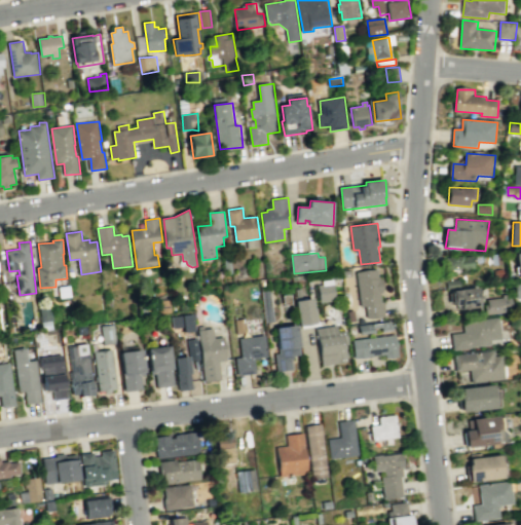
[(448,258),(466,256),(466,258),(474,257),(476,269),(466,271),(466,268),(449,270),(448,258)]
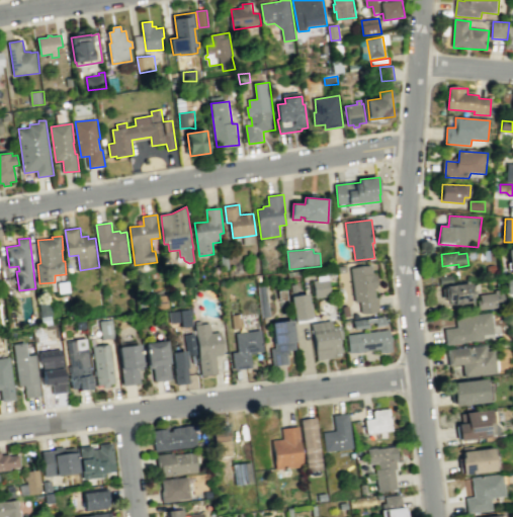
[(222,256),(224,271),(231,270),(229,256),(222,256)]
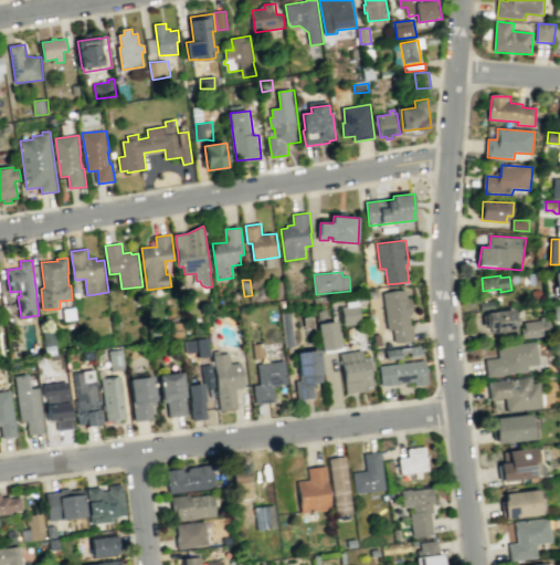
[(532,291),(535,300),(546,297),(543,289),(532,291)]
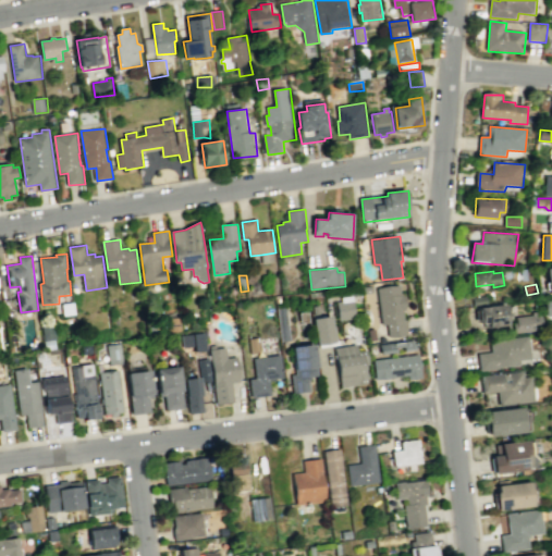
[(411,335),(392,337),(390,323),(384,324),(380,288),(402,286),(403,295),(406,296),(407,309),(405,310),(406,320),(408,320),(411,335)]
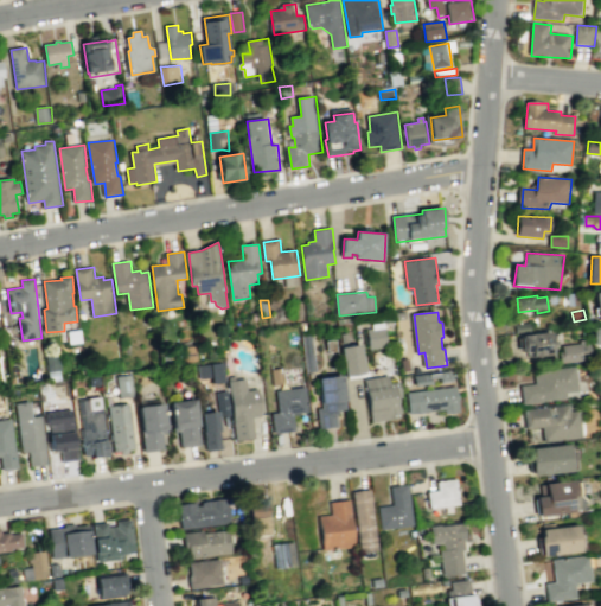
[(517,325),(518,333),(534,331),(532,323),(517,325)]
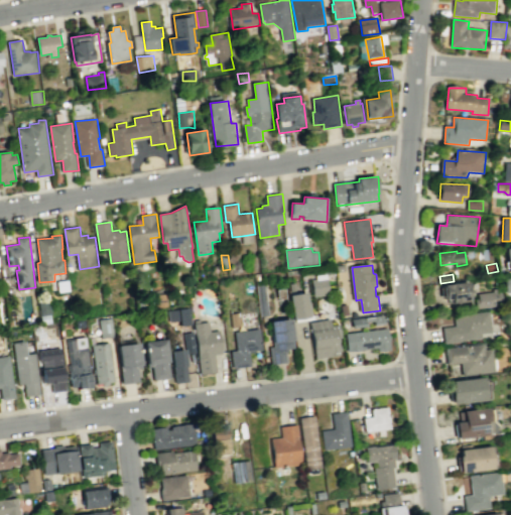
[(313,280),(329,278),(331,295),(315,297),(313,280)]
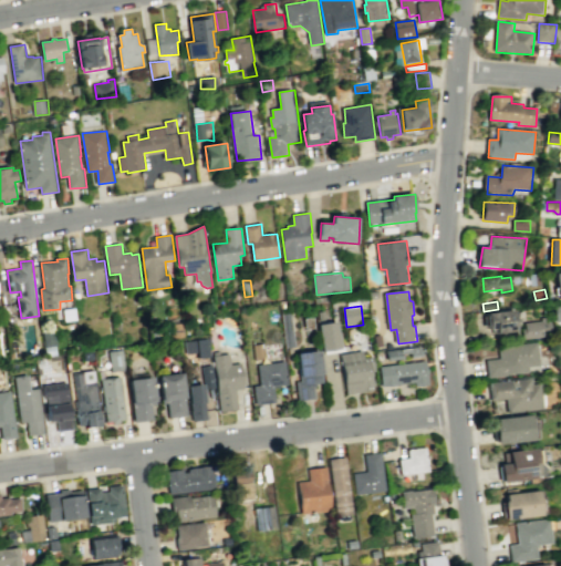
[(64,310),(76,308),(78,320),(65,322),(64,310)]
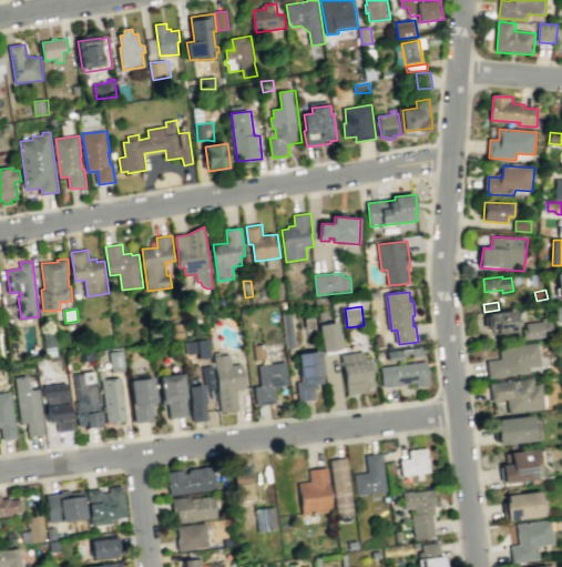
[(490,314),(492,331),(499,330),(499,334),(520,332),(517,311),(490,314)]
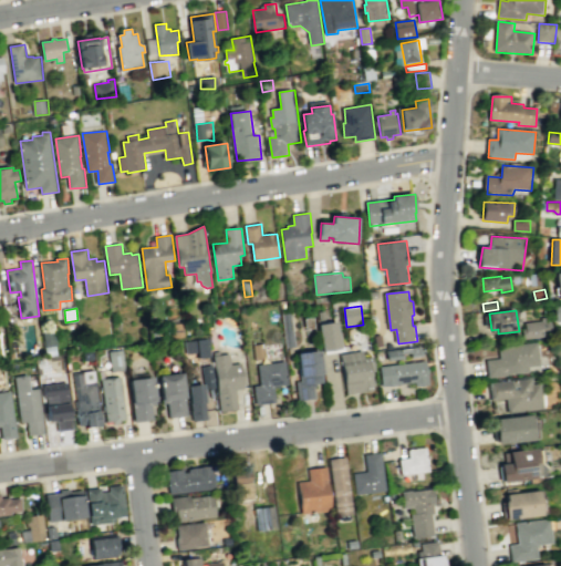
[(283,315),(292,314),(297,347),(288,348),(283,315)]
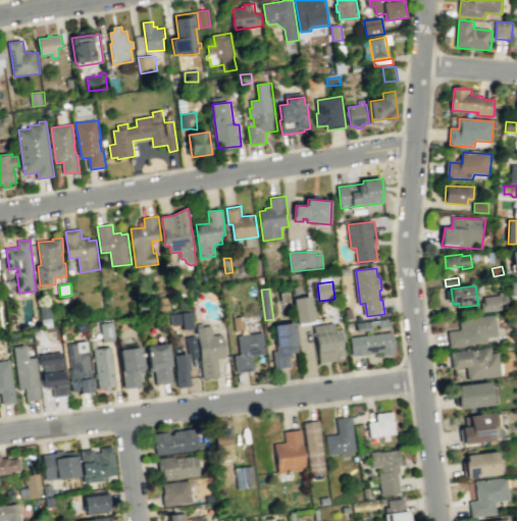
[(281,293),(290,292),(291,302),(282,303),(281,293)]
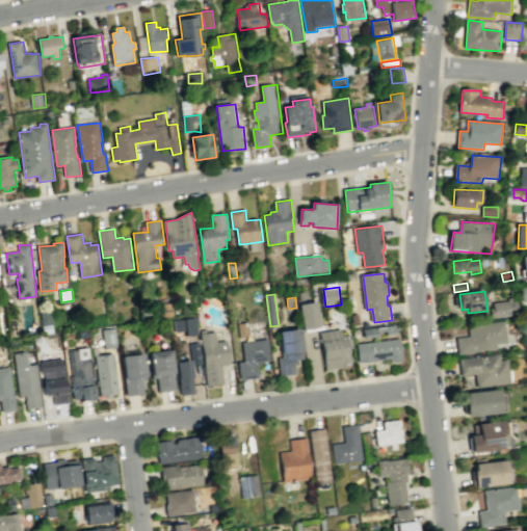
[(300,304),(305,329),(322,326),(318,301),(300,304)]
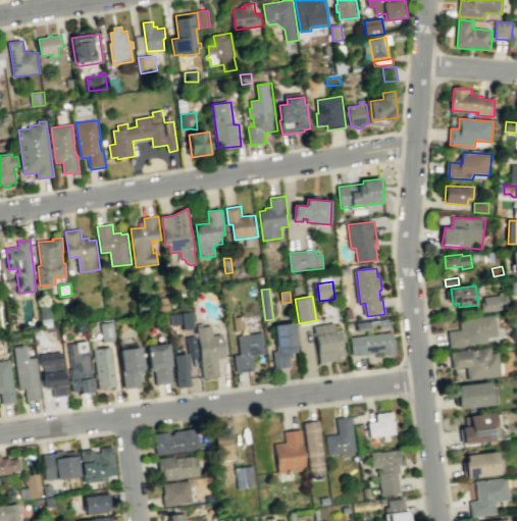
[(482,303),(485,303),(485,297),(505,296),(506,310),(483,312),(482,303)]
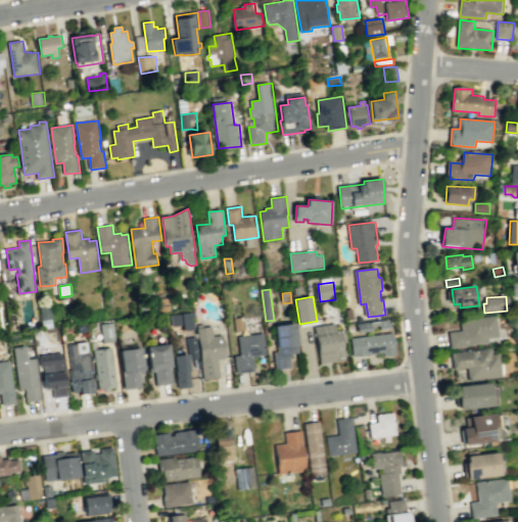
[(41,306),(50,305),(51,310),(53,310),(55,319),(52,319),(53,327),(44,329),(41,306)]
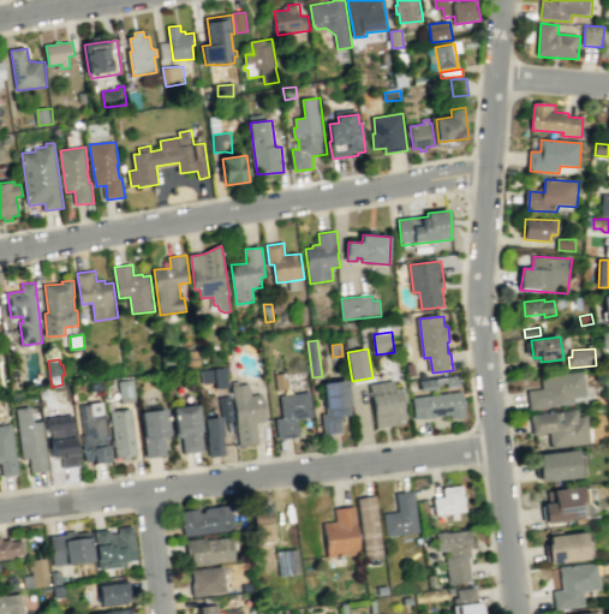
[(411,376),(409,364),(417,363),(418,375),(411,376)]
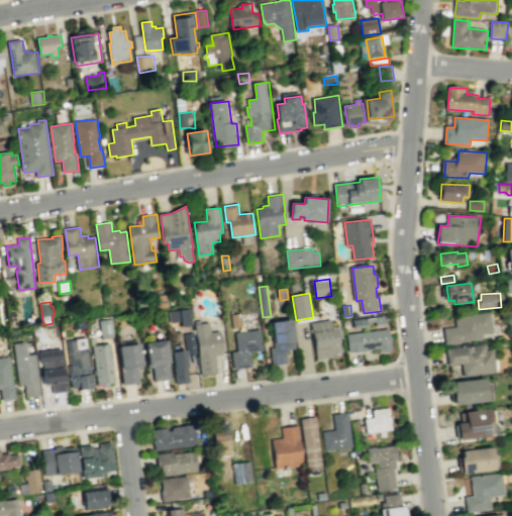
[(171,311),(172,323),(182,321),(183,326),(194,325),(192,308),(171,311)]
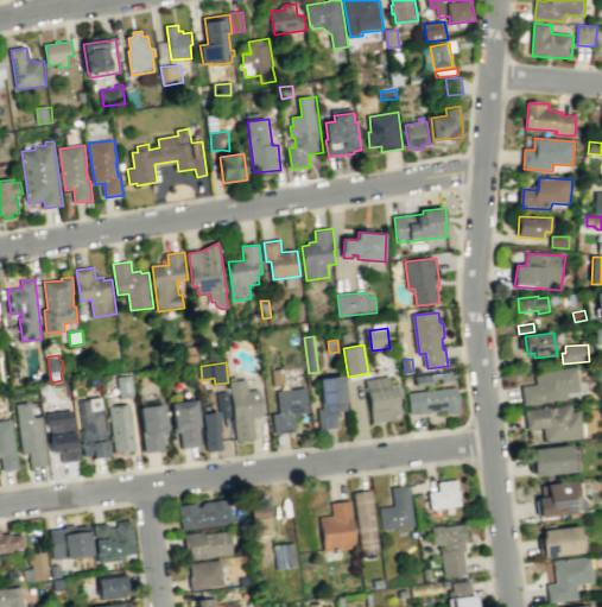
[(524,386),(526,405),(546,404),(546,402),(569,399),(569,394),(582,392),(578,367),(537,372),(538,385),(524,386)]
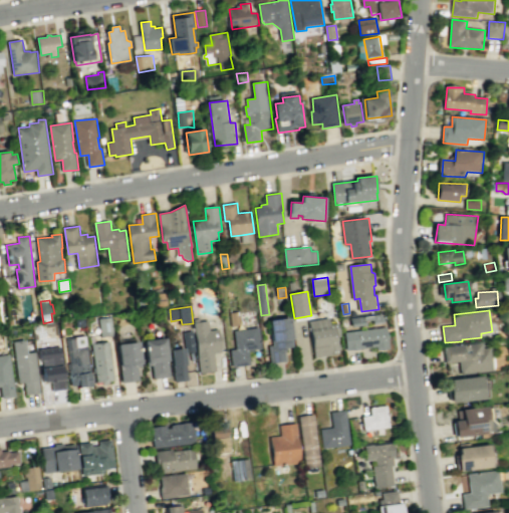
[(232,313),(240,312),(242,325),(233,326),(232,313)]
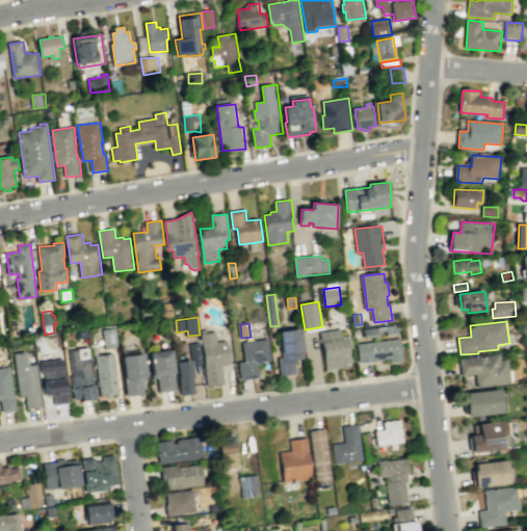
[(387,327),(397,325),(398,334),(388,335),(387,327)]
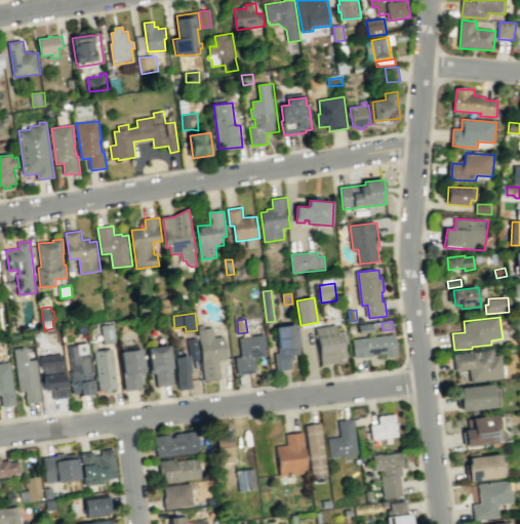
[(102,326),(105,345),(117,343),(115,324),(102,326)]
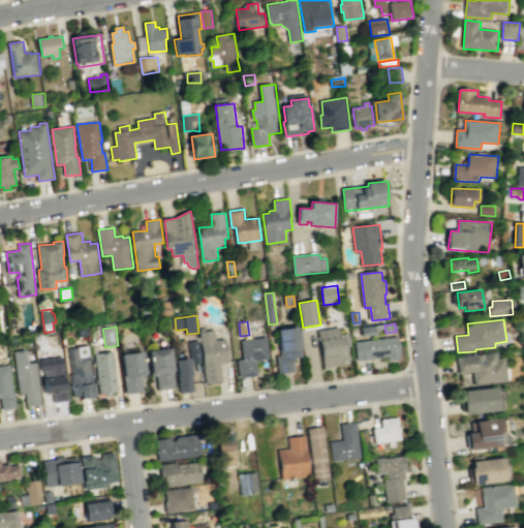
[(279,330),(282,355),(278,356),(281,374),(297,371),(295,361),(298,361),(298,358),(304,356),(300,327),(279,330)]
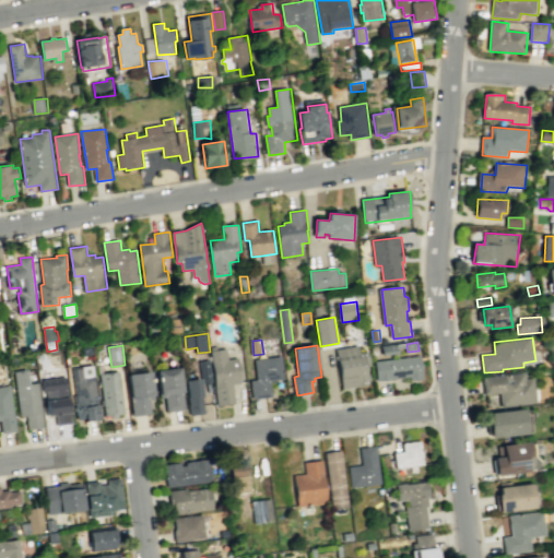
[(385,356),(384,346),(399,345),(400,354),(385,356)]
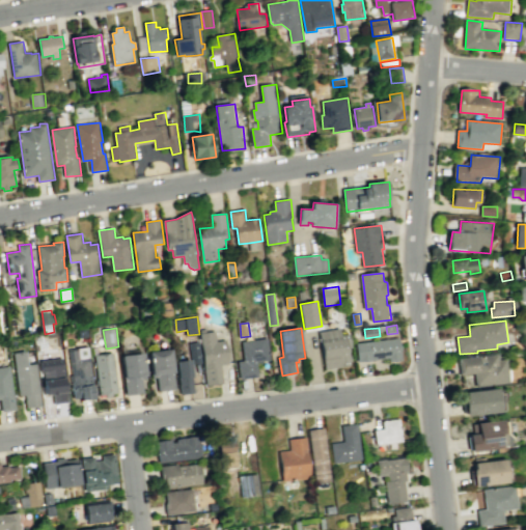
[(321,332),(341,329),(342,336),(351,335),(354,349),(349,349),(352,366),(327,369),(321,332)]
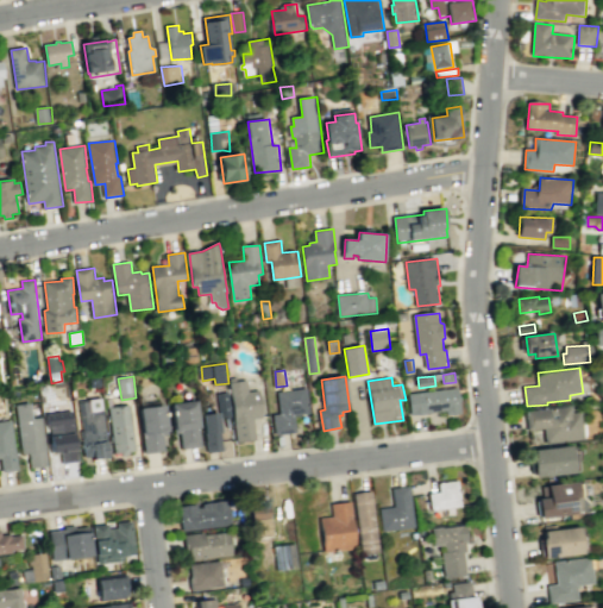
[(92,380),(93,388),(104,387),(102,378),(92,380)]
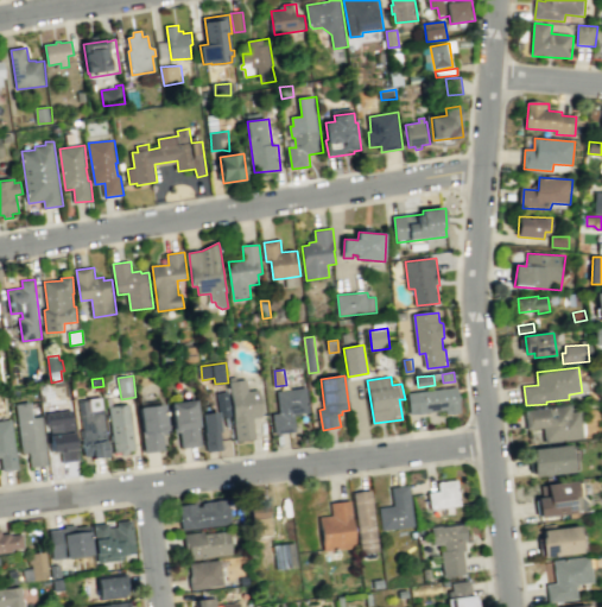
[(232,383),(248,379),(251,391),(260,390),(264,417),(255,418),(258,440),(239,442),(232,383)]
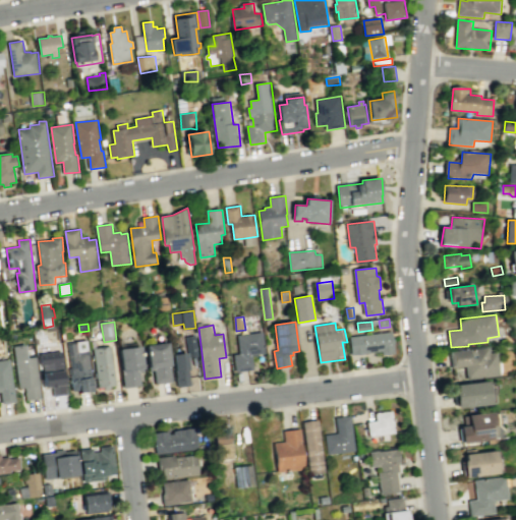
[(238,335),(241,354),(235,355),(237,372),(255,370),(254,357),(261,356),(260,355),(267,354),(264,332),(238,335)]
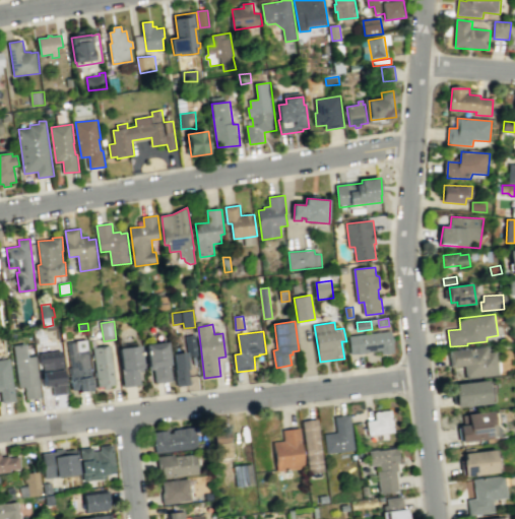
[(350,337),(392,331),(396,352),(383,354),(383,350),(352,354),(350,337)]
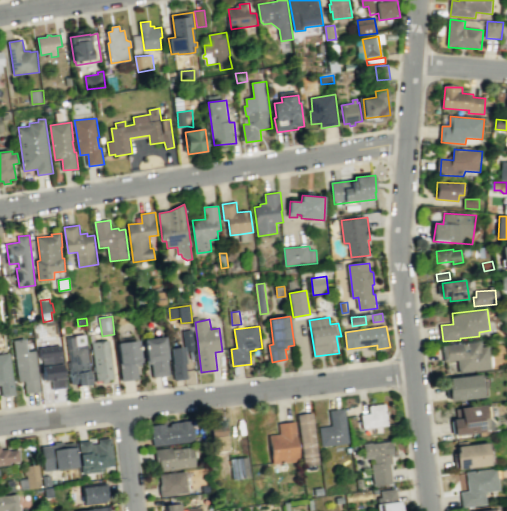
[(184,331),(187,352),(197,350),(193,329),(184,331)]
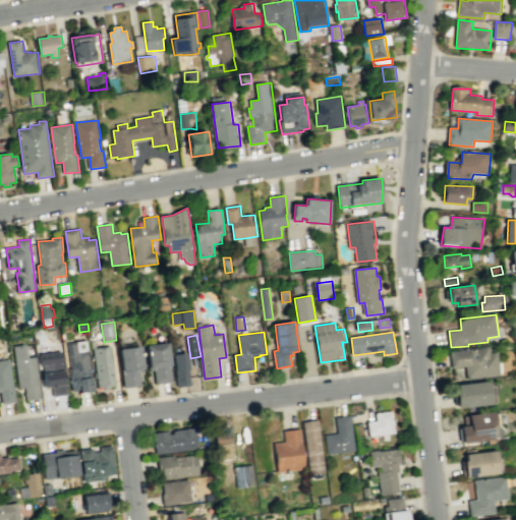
[(69,344),(77,343),(77,342),(88,340),(90,351),(91,351),(94,378),(93,379),(95,392),(90,393),(90,392),(81,393),(80,391),(73,391),(70,369),(72,367),(69,344)]
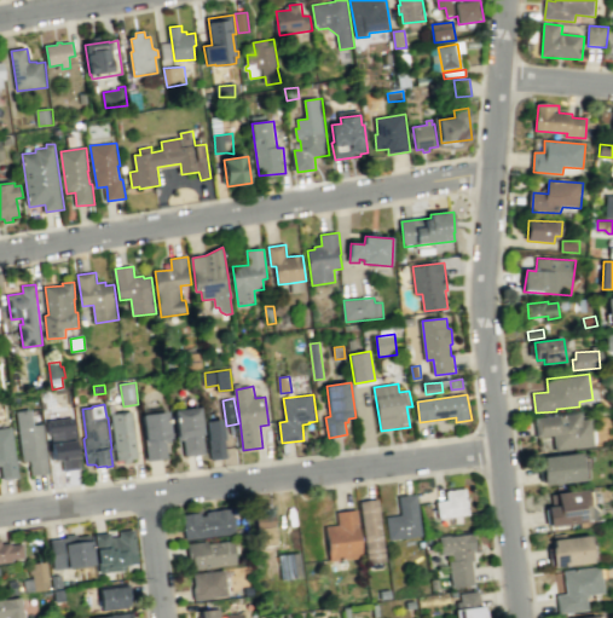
[(175,411),(201,408),(207,454),(188,456),(185,440),(179,440),(179,437),(175,413),(175,411)]
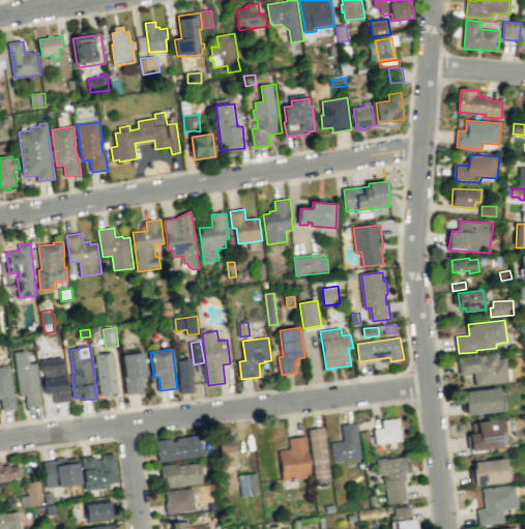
[(15,353),(21,395),(27,394),(28,407),(44,406),(38,363),(29,364),(27,351),(15,353)]
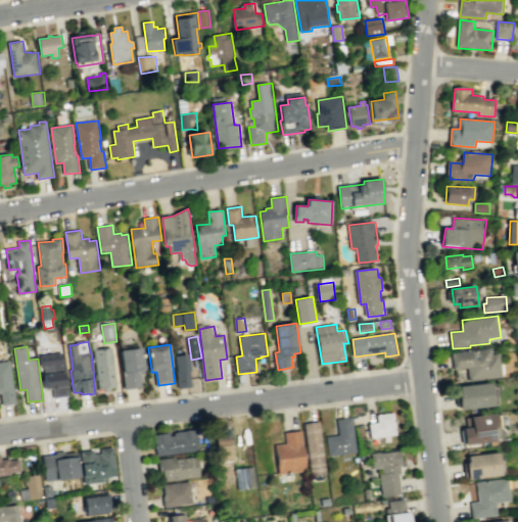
[(94,349),(100,389),(106,388),(107,392),(112,392),(112,388),(118,387),(112,347),(94,349)]
